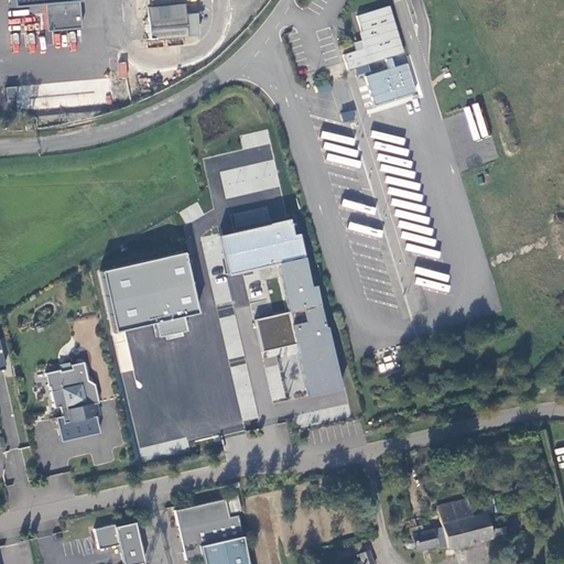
[(8,0),(9,14),(80,9),(79,0),(8,0)]
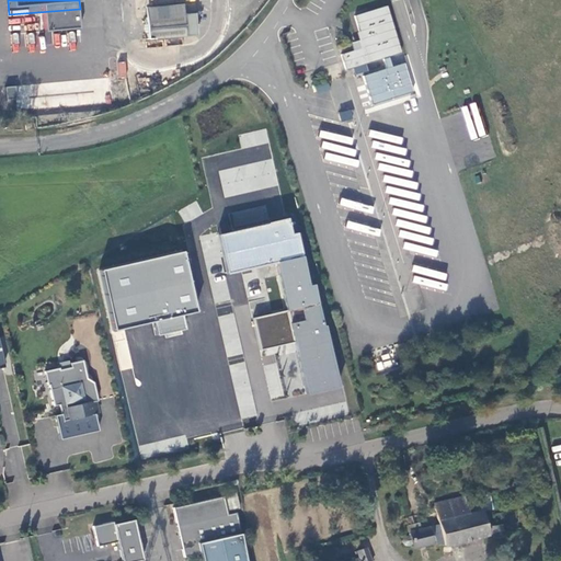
[(182,4),(144,8),(144,16),(182,13),(182,4)]
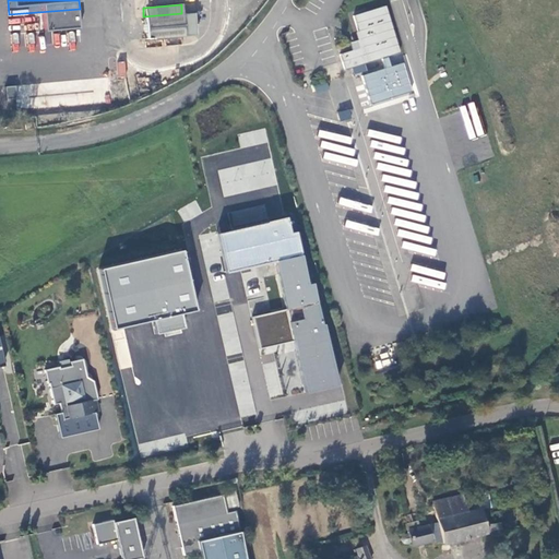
[(399,52),(384,4),(352,14),(357,31),(354,31),(357,39),(348,42),(352,49),(339,54),(344,70),(382,58),(389,56),(399,52)]
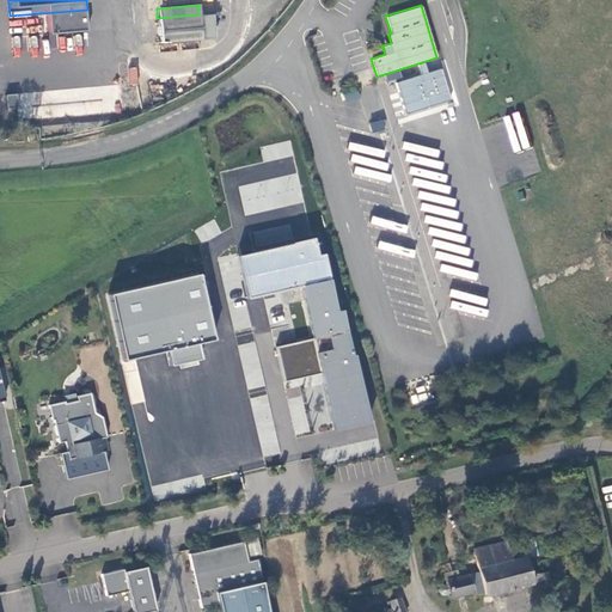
[(157,18),(159,43),(201,40),(199,14),(157,18)]
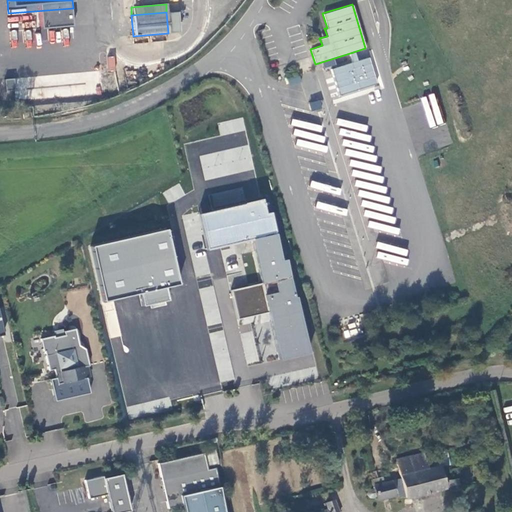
[(176,12),(166,12),(168,33),(178,32),(176,12)]
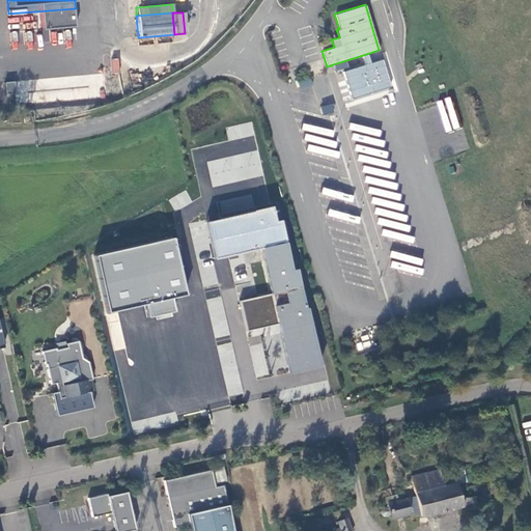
[(382,50),(370,53),(372,61),(384,58),(382,50)]
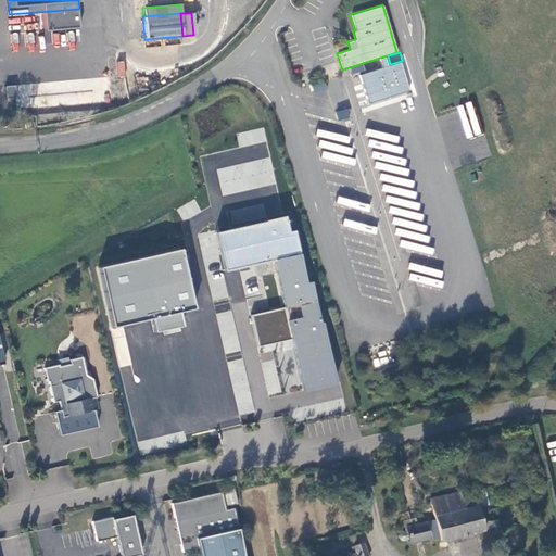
[(384,70),(362,76),(370,102),(412,90),(403,62),(390,66),(387,55),(380,58),(384,70)]
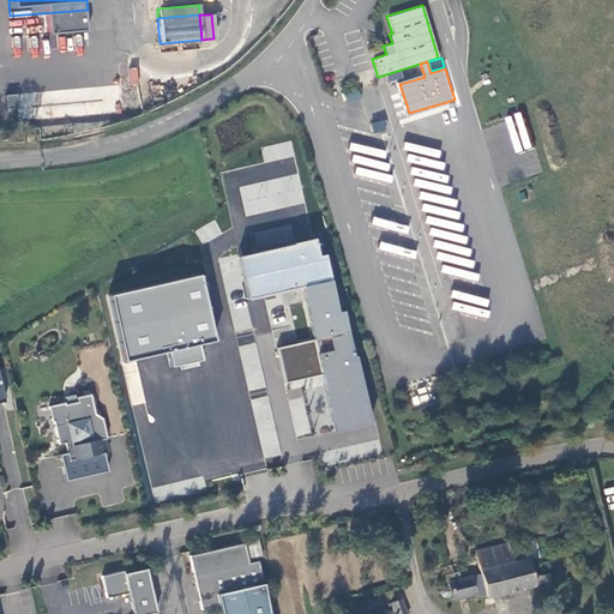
[(130,84),(138,84),(137,67),(128,68),(130,84)]
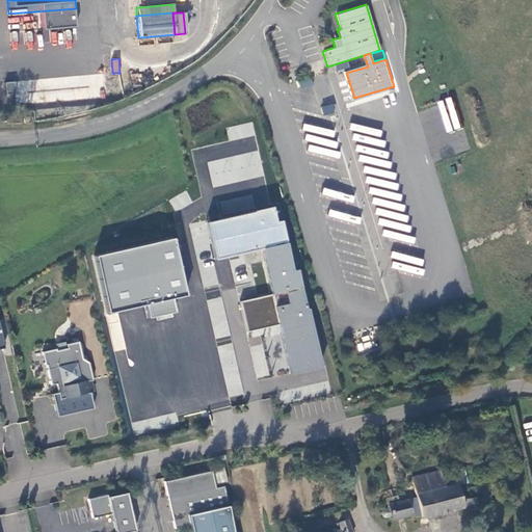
[(294,371),(323,365),(300,269),(295,269),(285,220),(280,221),(276,206),(208,221),(217,261),(265,250),(275,296),(244,303),(249,329),(283,322),(294,371)]
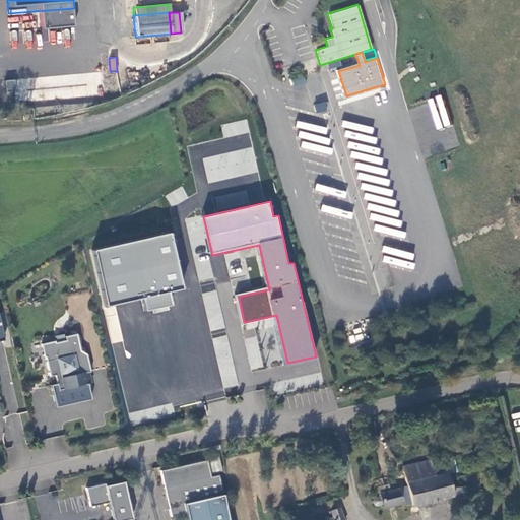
[(186,288),(173,233),(93,250),(106,307),(145,299),(147,311),(174,306),(171,293),(186,288)]
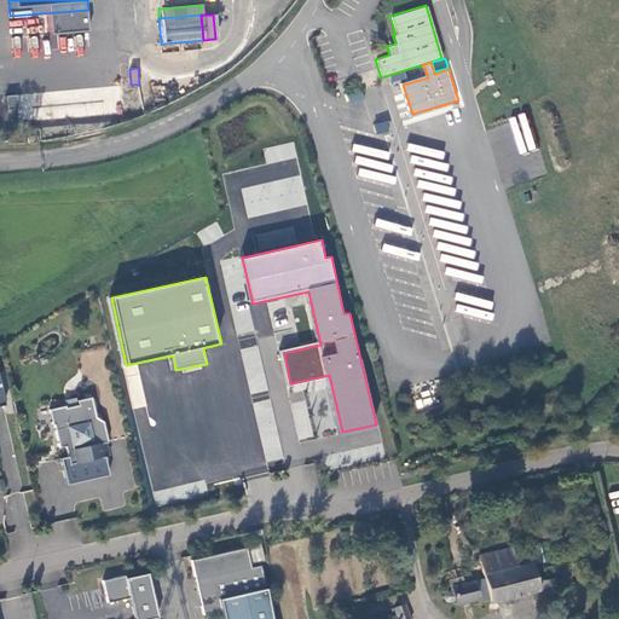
[(256,345),(241,348),(243,358),(259,354),(256,345)]
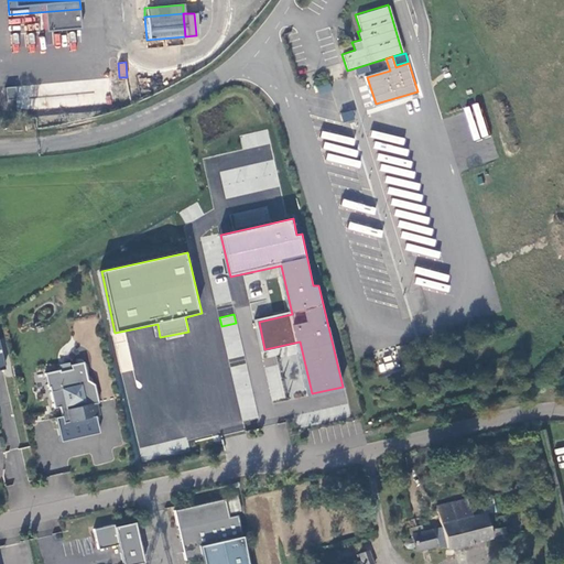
[(86,379),(83,360),(69,364),(68,360),(56,364),(57,368),(43,371),(46,387),(47,387),(53,408),(58,407),(60,414),(53,416),(58,442),(98,433),(94,416),(98,415),(96,403),(97,402),(93,383),(86,379)]
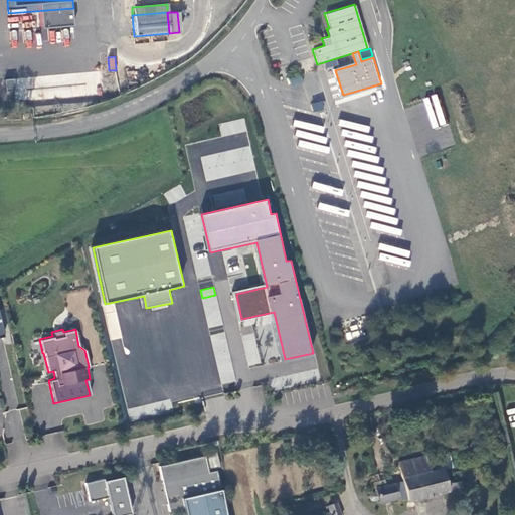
[(479,462),(475,444),(425,455),(430,473),(443,470),(479,462)]
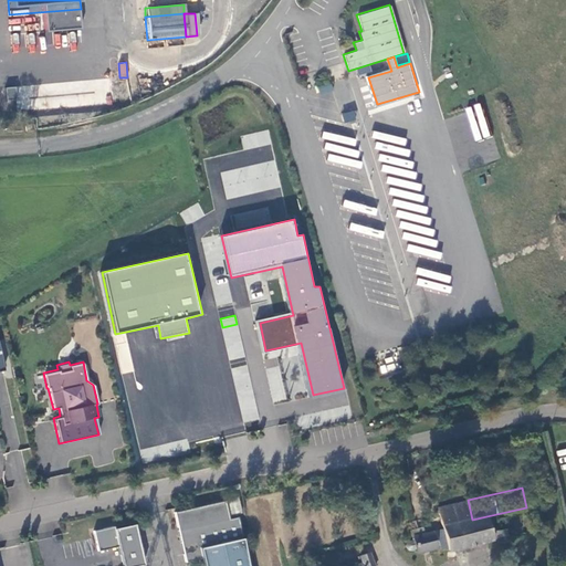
[(228,519),(224,500),(174,512),(185,563),(200,558),(201,565),(245,565),(237,516),(228,519)]
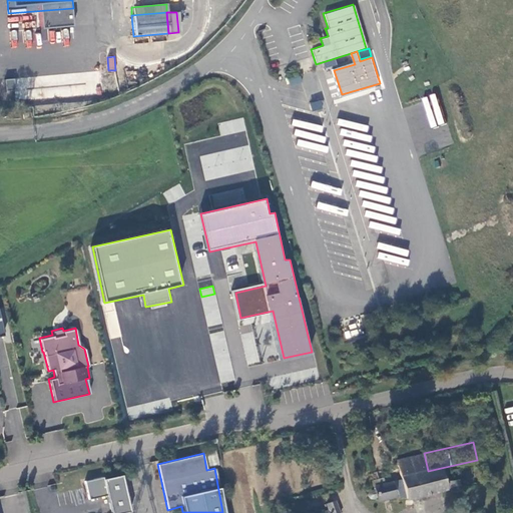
[(424,453),(398,459),(407,499),(482,482),(481,476),(454,482),(454,485),(445,488),(441,468),(428,471),(424,453)]
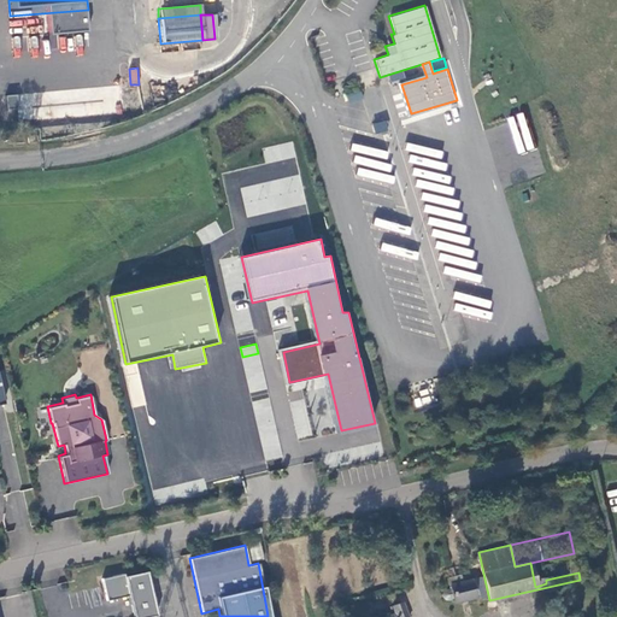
[(574,553),(530,563),(535,587),(546,583),(546,580),(579,573),(574,553)]
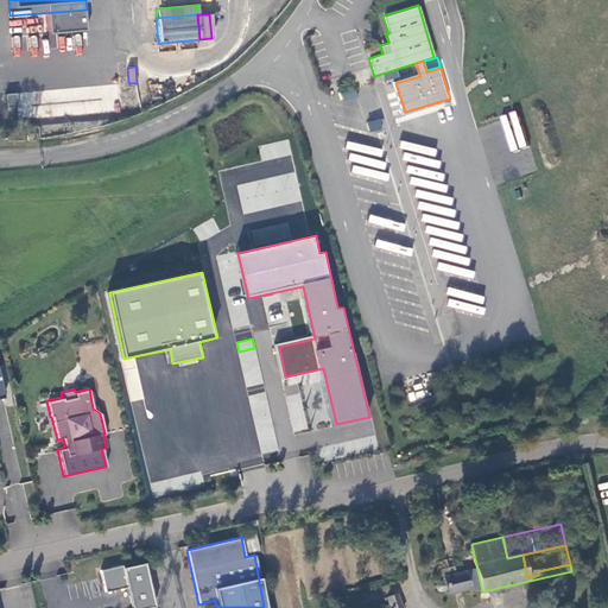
[(121,567),(121,564),(99,569),(100,578),(103,593),(125,588),(130,607),(144,607),(153,606),(143,562),(121,567)]
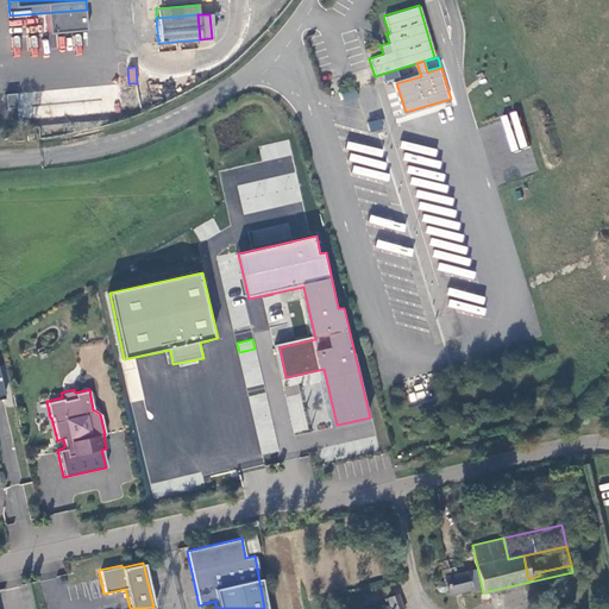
[(470,589),(465,571),(444,577),(445,579),(441,581),(439,582),(438,583),(438,585),(439,588),(439,589),(440,590),(443,591),(444,591),(447,590),(449,594),(470,589)]
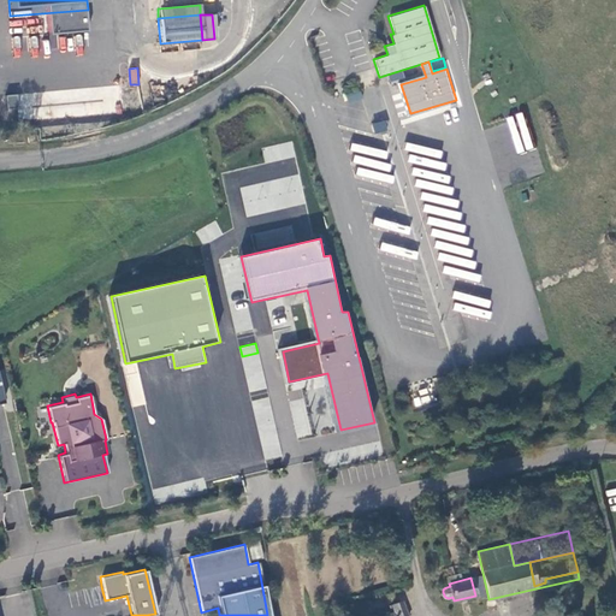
[(406,615),(402,602),(394,604),(396,610),(397,615),(406,615)]
